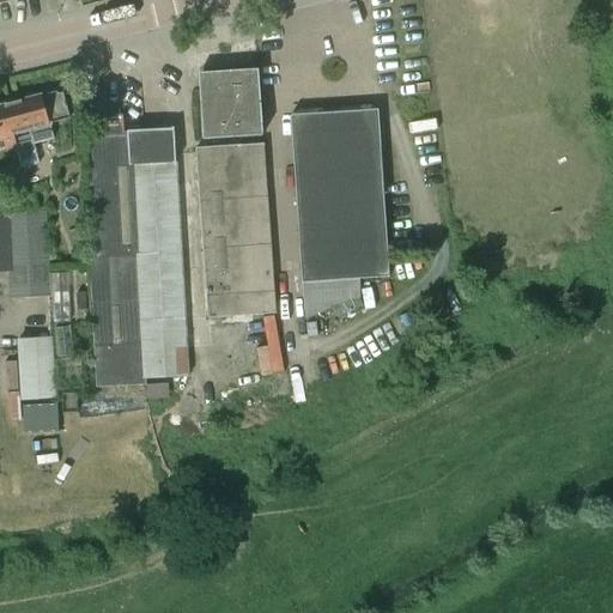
[(199,73),(204,140),(263,135),(259,70),(199,73)]
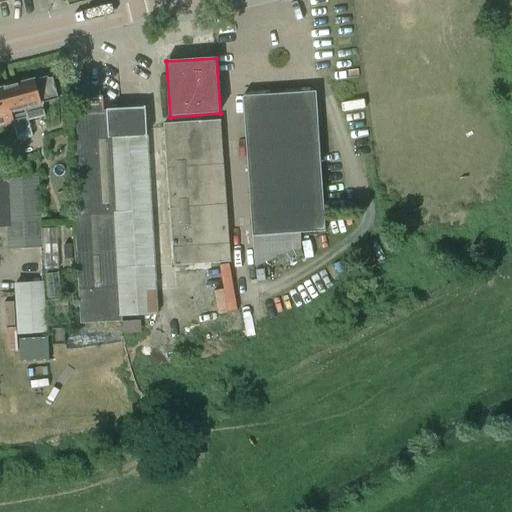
[(54,100),(59,99),(53,77),(50,78),(47,76),(39,78),(38,81),(36,82),(35,81),(2,90),(0,88),(0,127),(45,115),(41,104),(54,100)]
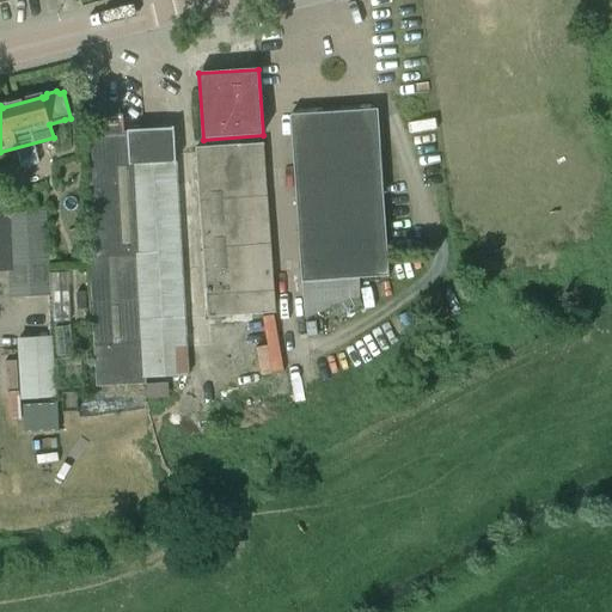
[(360,295),(360,279),(389,276),(378,110),(291,116),(301,282),(305,319),(360,295)]
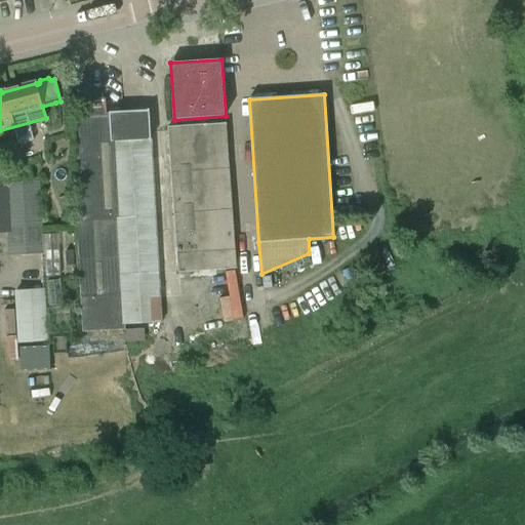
[(159,274),(153,167),(149,110),(122,111),(122,113),(110,113),(110,114),(75,116),(81,220),(76,220),(83,331),(125,329),(125,325),(161,323),(159,274)]
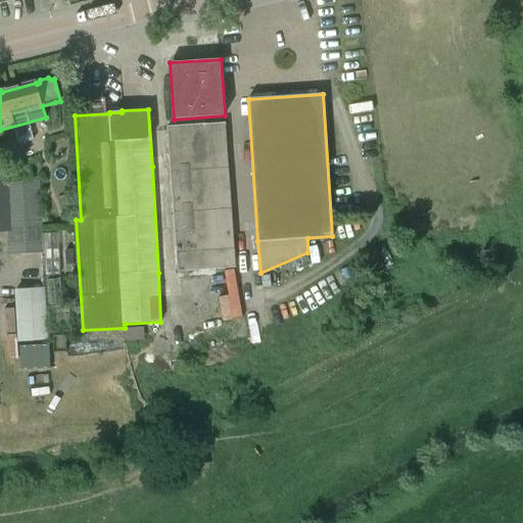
[(226,123),(168,127),(177,271),(222,269),(223,280),(236,280),(226,123)]
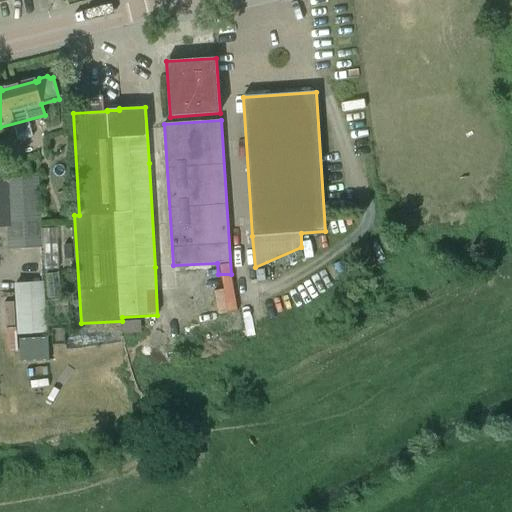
[(9,175),(0,174),(0,227),(6,227),(7,249),(42,247),(39,173),(9,175)]
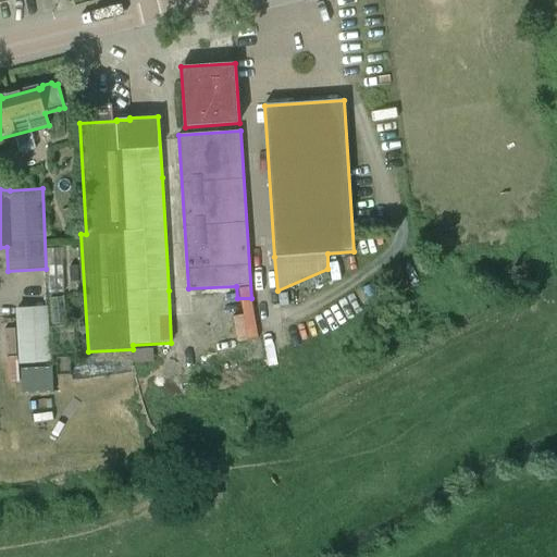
[(20,363),(51,361),(48,306),(47,306),(16,308),(20,363)]
